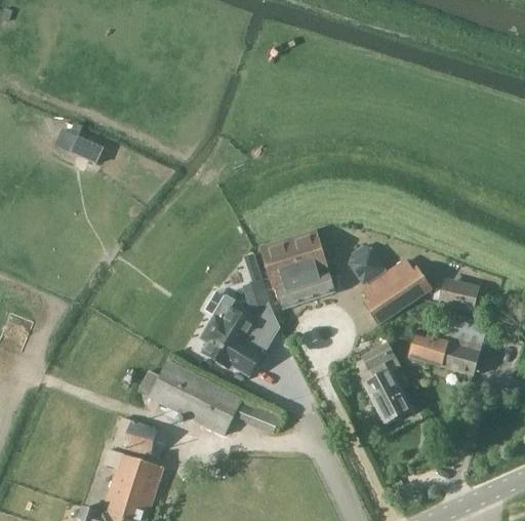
[(104,147),(77,134),(70,151),(95,162),(104,147)]
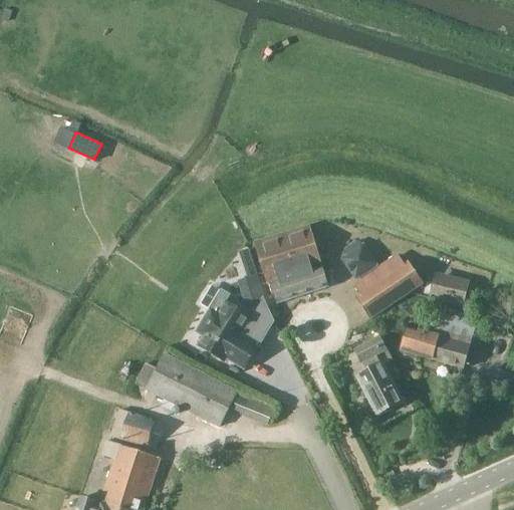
[(271,281),(277,301),(327,285),(309,224),(255,240),(268,281),(271,281)]
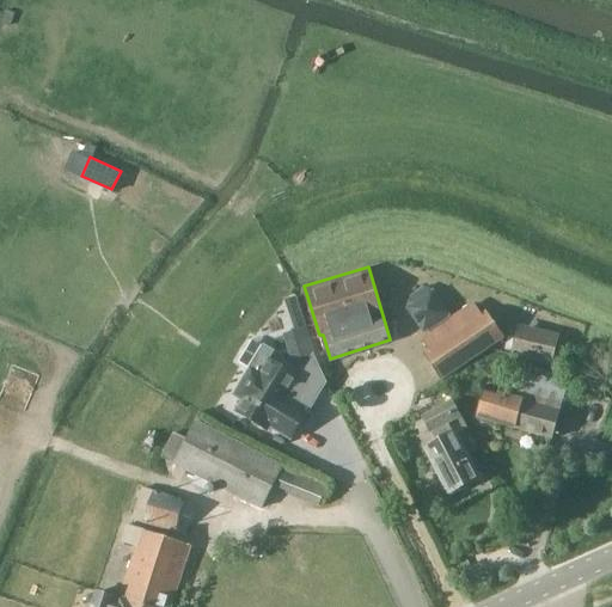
[(411,302),(428,326),(450,312),(433,288),(411,302)]
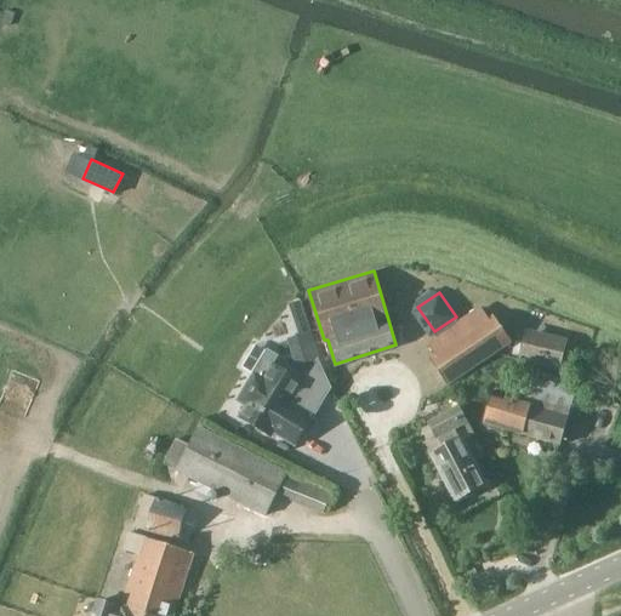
[(431,341),(437,353),(432,357),(449,381),(512,340),(494,314),(489,317),(482,306),(456,323),(431,341)]
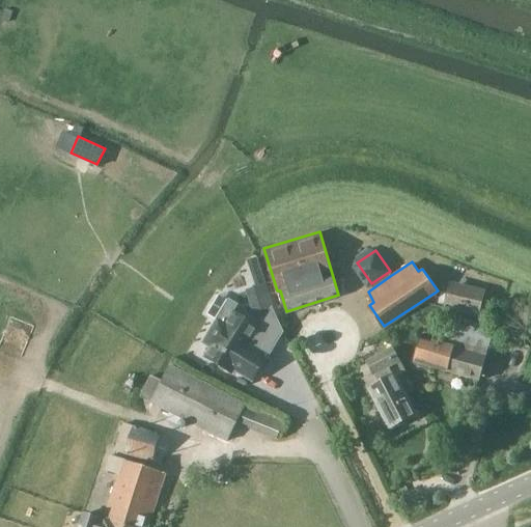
[(255,285),(262,309),(271,307),(272,305),(264,282),(255,285)]
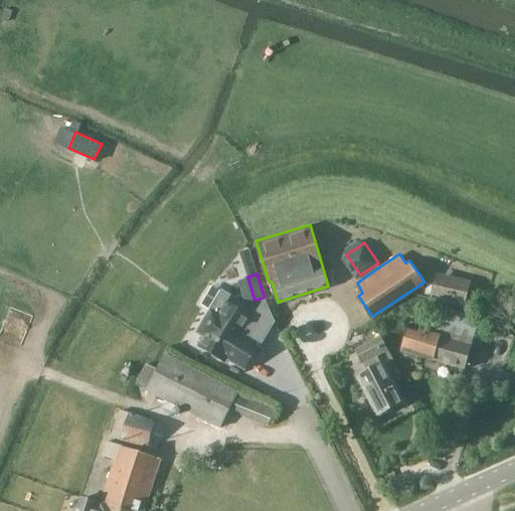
[(464,304),(469,284),(438,276),(433,297),(464,304)]
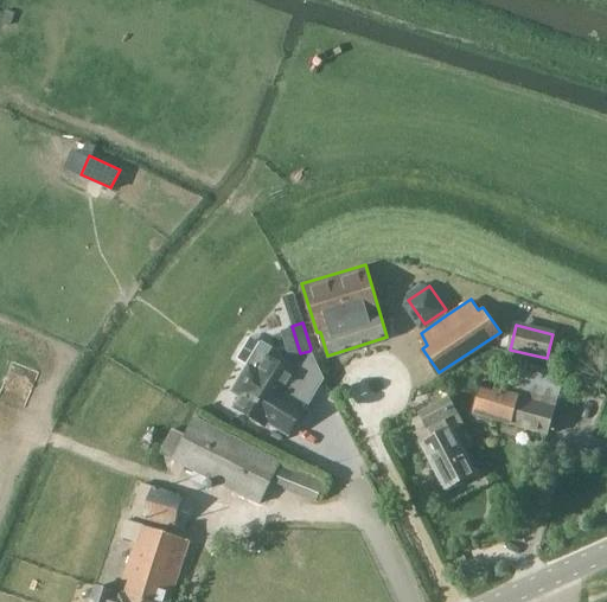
[(288,433),(305,407),(283,394),(296,372),(266,354),(257,369),(249,363),(234,389),(242,394),(235,405),(266,424),(268,421),(288,433)]
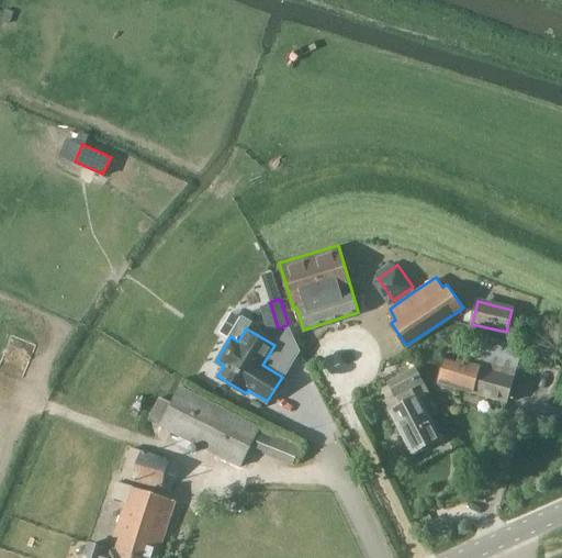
[(474,364),(445,355),(438,381),(506,401),(523,343),(484,332),(474,364)]
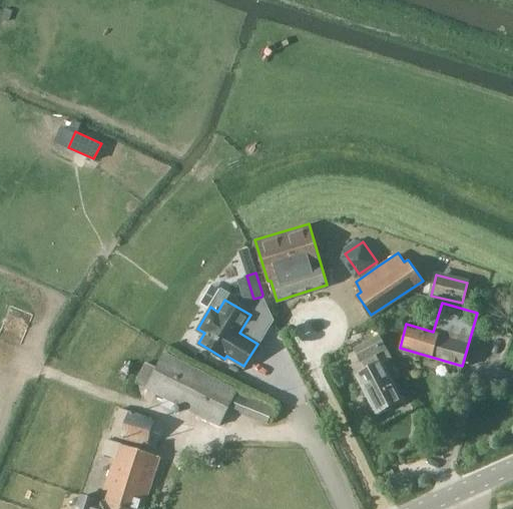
[(355,348),(361,360),(386,347),(379,335),(355,348)]
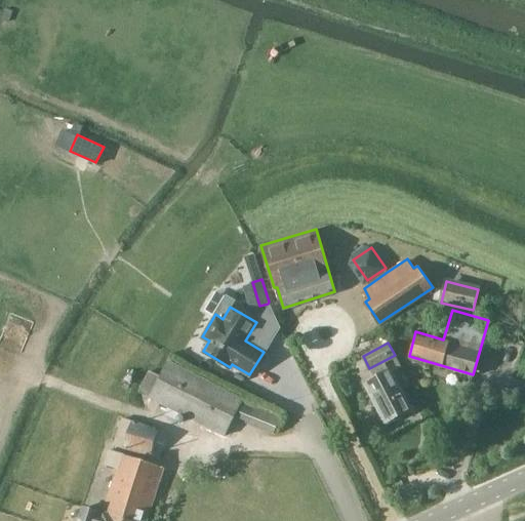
[(149,368),(137,390),(150,396),(149,397),(223,434),(242,397),(168,360),(160,374),(149,368)]
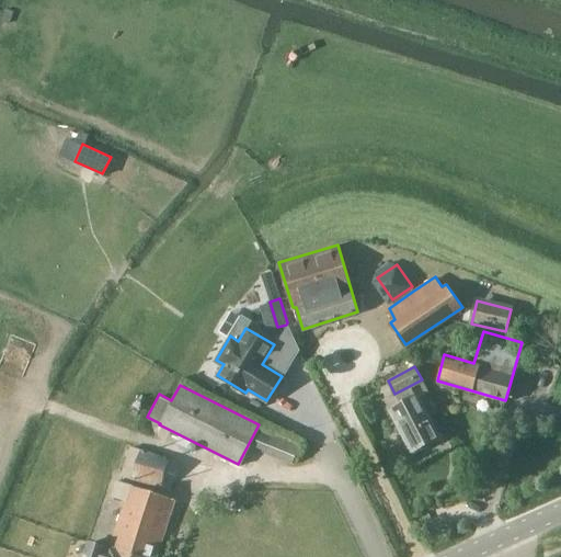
[(439,438),(418,395),(390,408),(412,451),(439,438)]
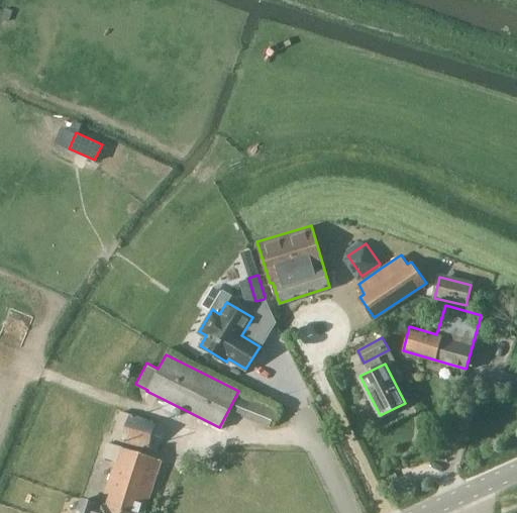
[(249,392),(241,409),(272,423),(280,406),(249,392)]
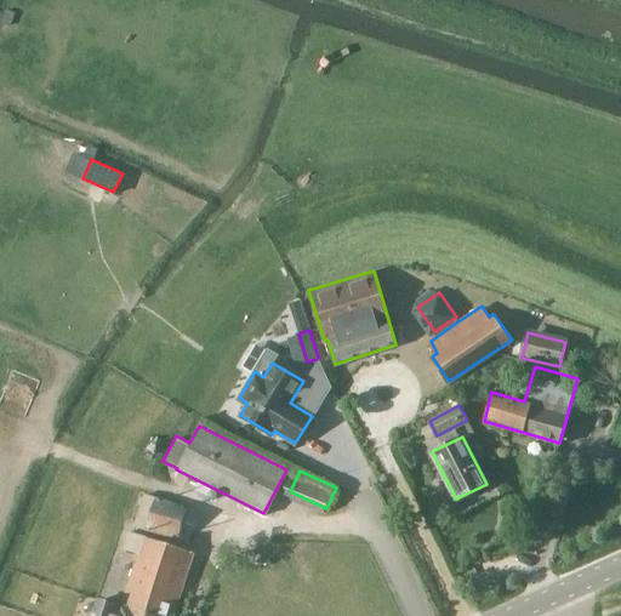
[(137,523),(178,536),(187,507),(146,494),(137,523)]
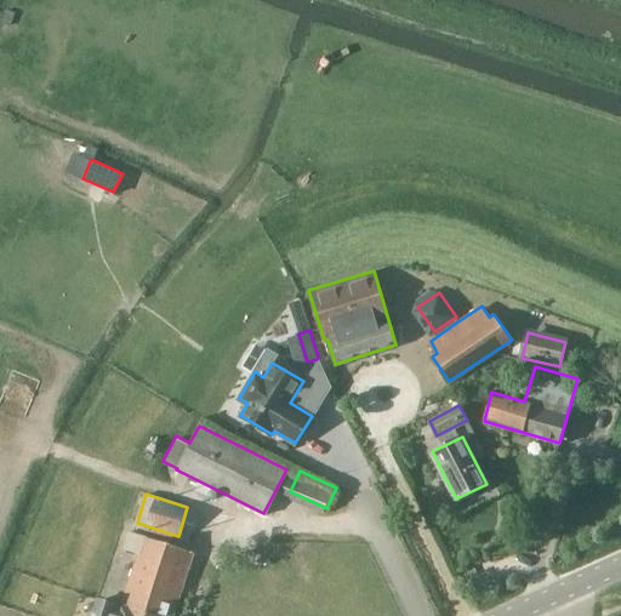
[(142,610),(140,615),(172,615),(193,552),(142,535),(120,604),(142,610)]
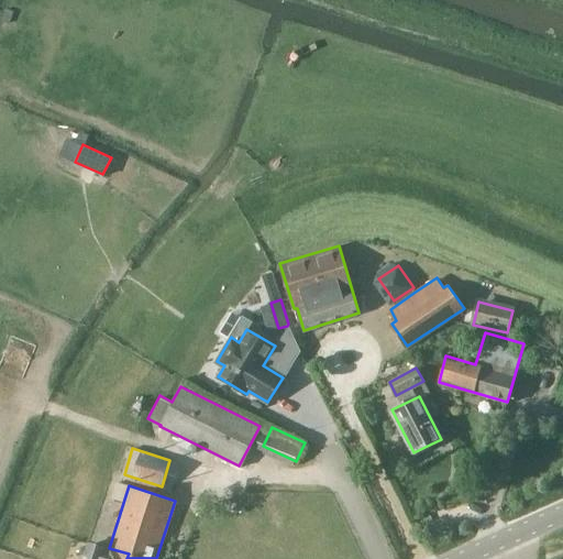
[(84,558),(127,558),(129,554),(109,548),(109,549),(89,543),(84,558)]
